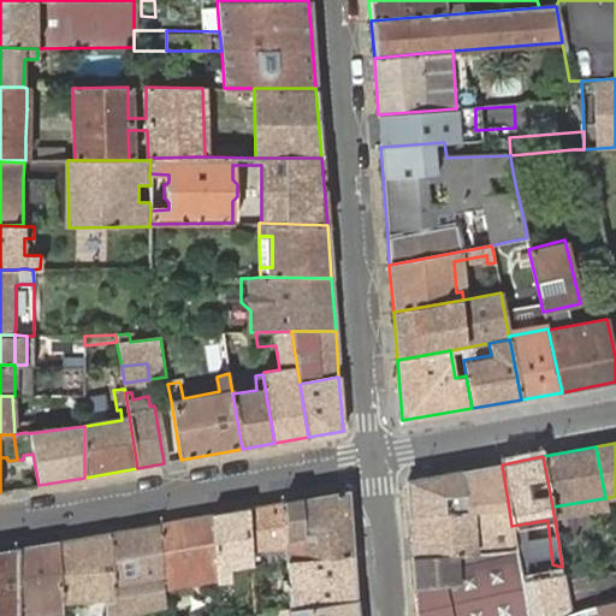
[(509,509),(502,465),(462,471),(466,514),(509,509)]
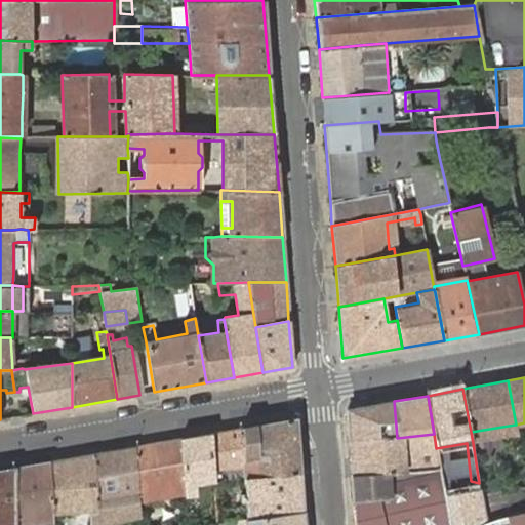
[(397,438),(394,401),(347,410),(349,441),(397,438)]
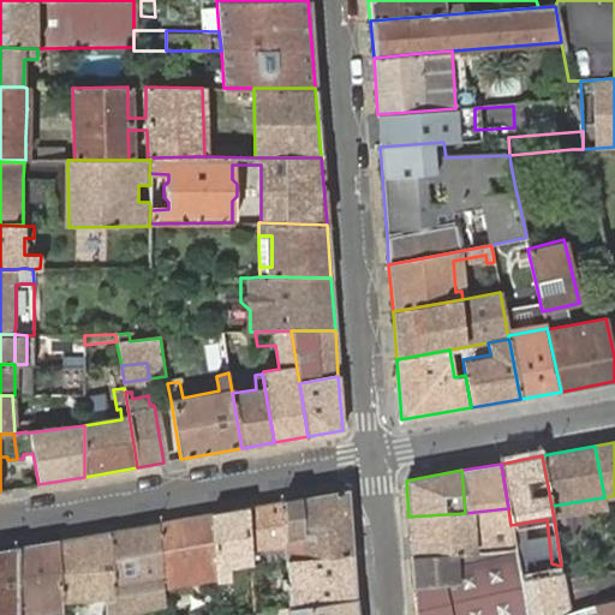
[(347,490),(284,502),(286,543),(287,561),(352,555),(347,490)]
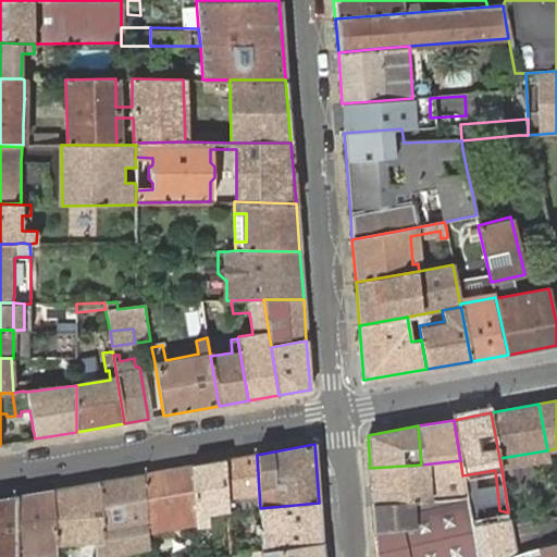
[(502,470),(549,461),(547,450),(546,450),(499,458),(502,470)]
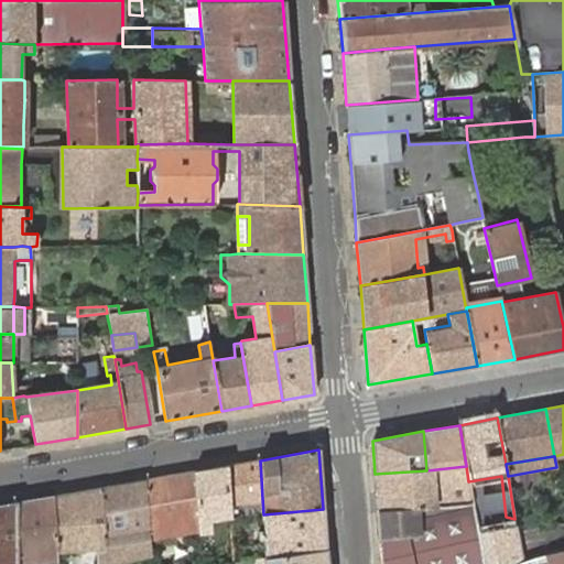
[(260,461),(227,466),(229,505),(236,503),(262,498),(260,461)]
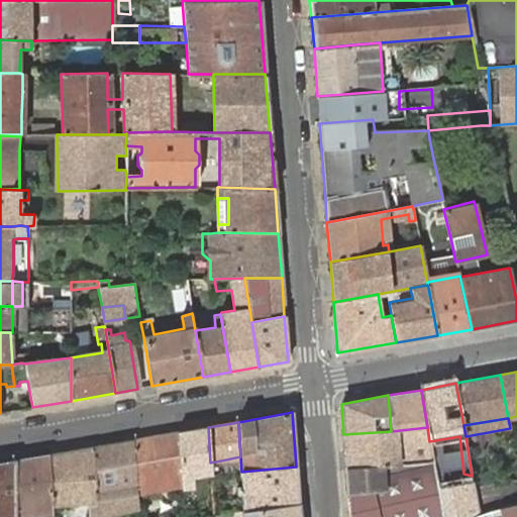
[(208,427),(178,432),(182,478),(183,487),(192,486),(191,476),(211,472),(211,470),(210,466),(210,462),(208,427)]
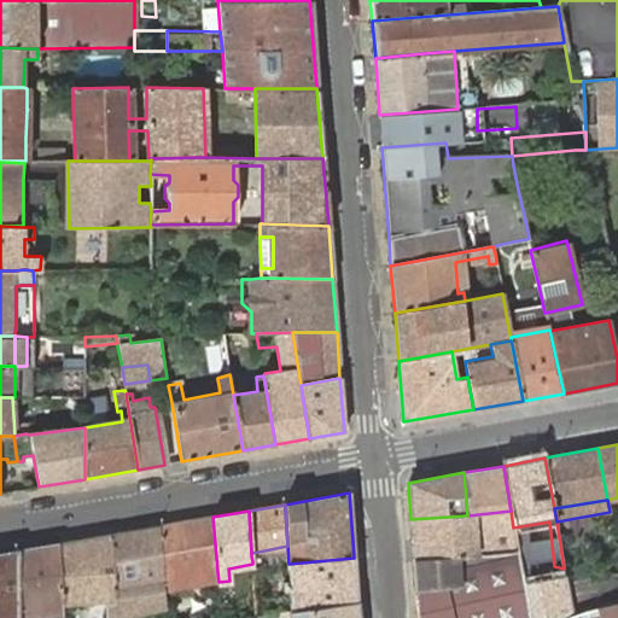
[(410,519),(414,560),(518,551),(517,543),(513,528),(511,511),(467,516),(410,519)]
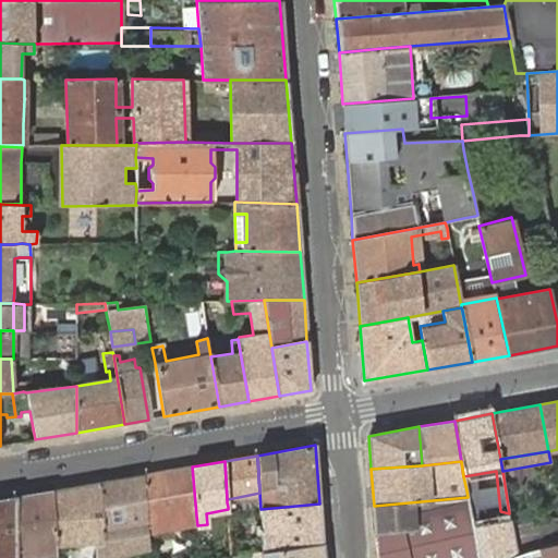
[(192,466),(143,475),(147,523),(148,533),(159,531),(158,521),(191,516),(191,526),(197,525),(196,516),(192,466)]
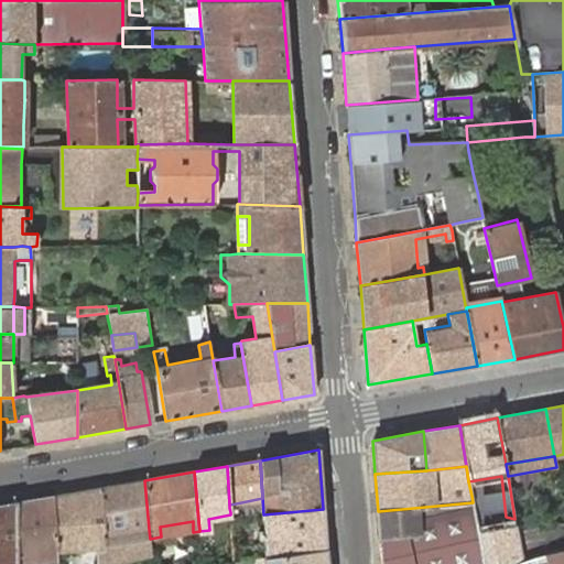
[(106,551),(107,562),(151,554),(150,539),(149,529),(144,480),(101,487),(106,551)]
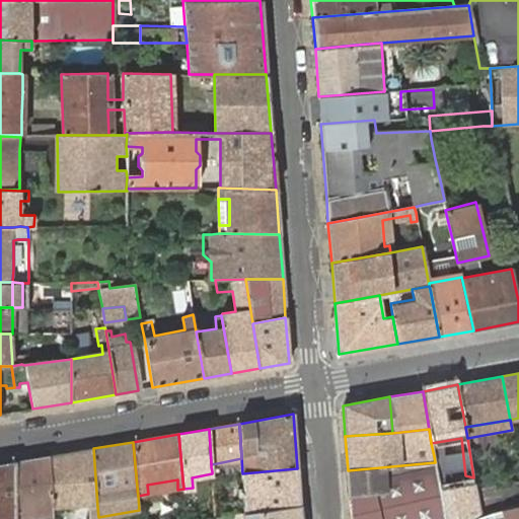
[(90,518),(97,518),(98,517),(97,507),(93,448),(49,456),(52,507),(53,509),(89,507),(90,518)]
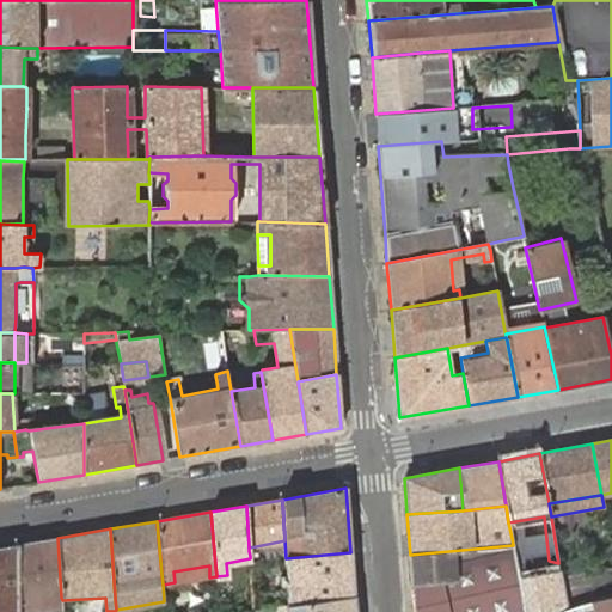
[(57,538),(18,545),(19,603),(19,610),(61,604),(62,600),(61,598),(57,538)]
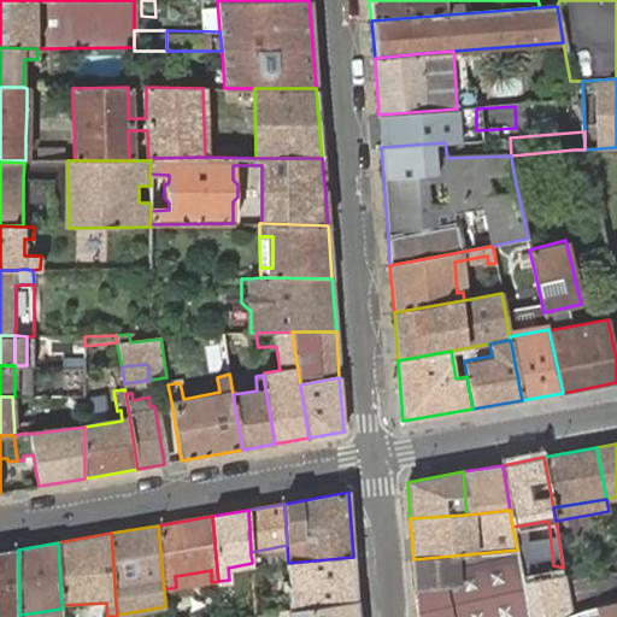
[(0,616),(18,616),(19,615),(19,607),(18,550),(0,552),(0,616)]
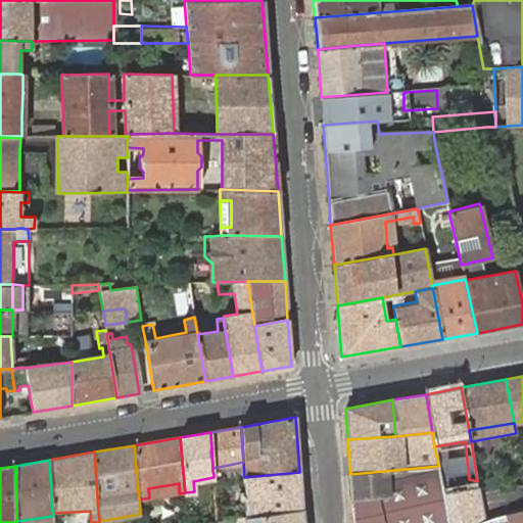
[(438,466),(350,474),(353,522),(449,522),(439,474),(438,466)]
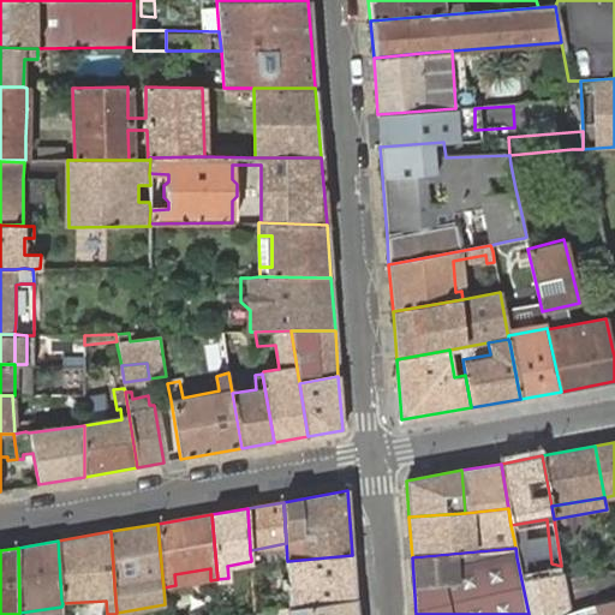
[(290,608),(356,598),(352,555),(287,561),(288,597),(290,608)]
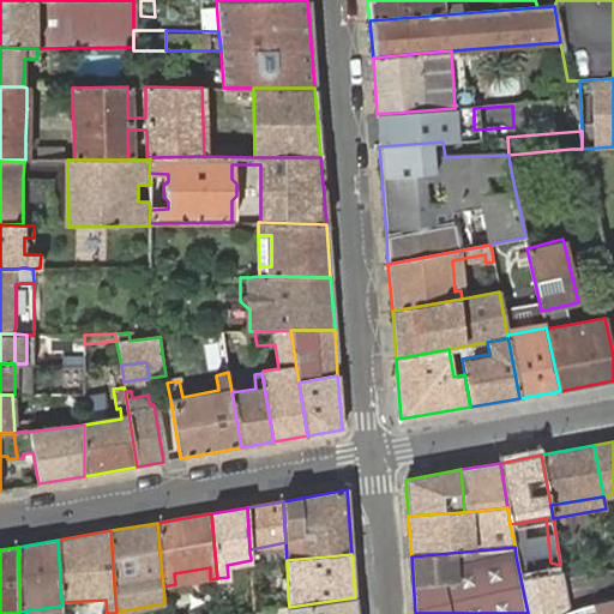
[(516,557),(528,613),(557,613),(569,609),(561,571),(528,577),(524,555),(516,557)]
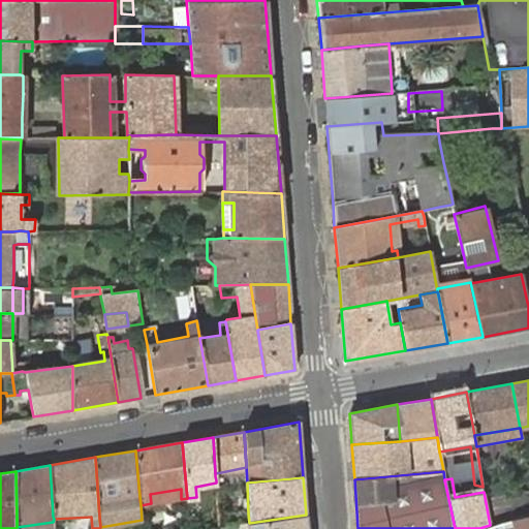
[(528,479),(484,492),(490,525),(528,515),(528,479)]
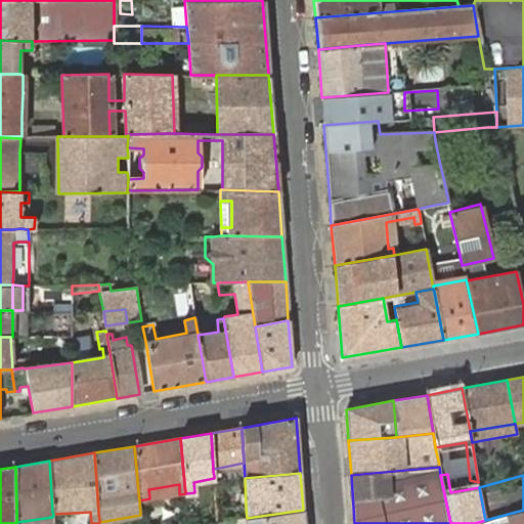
[(148,489),(149,498),(179,494),(179,484),(148,489)]
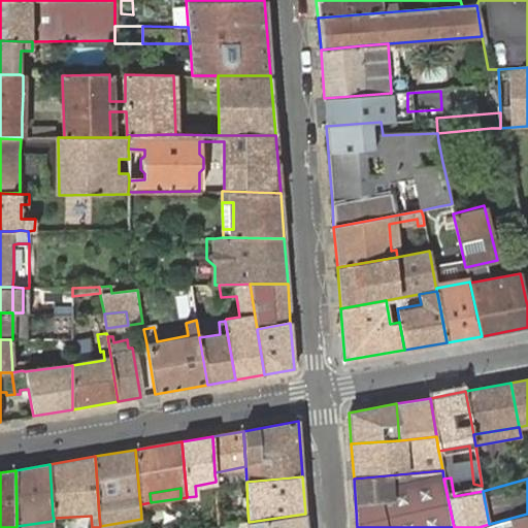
[(306,527),(305,514),(249,522),(248,523),(241,524),(235,524),(235,527),(306,527)]
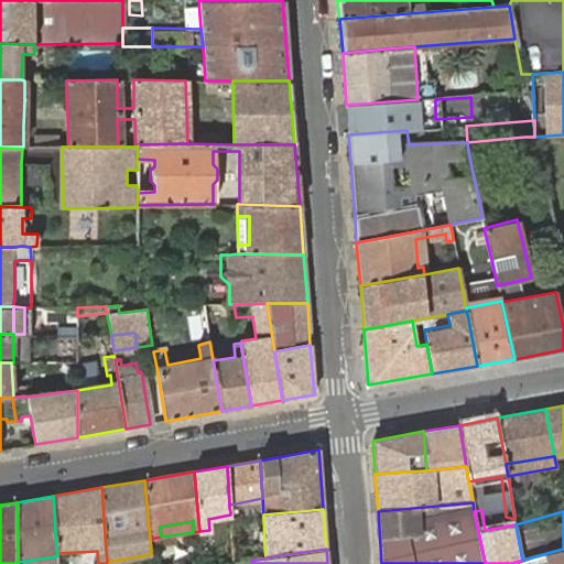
[(563,563),(563,549),(522,560),(511,563),(563,563)]
